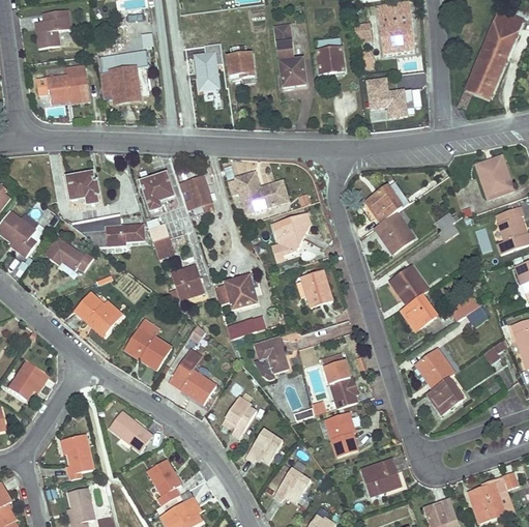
[(378,5),(379,12),(410,8),(409,2),(378,5)]
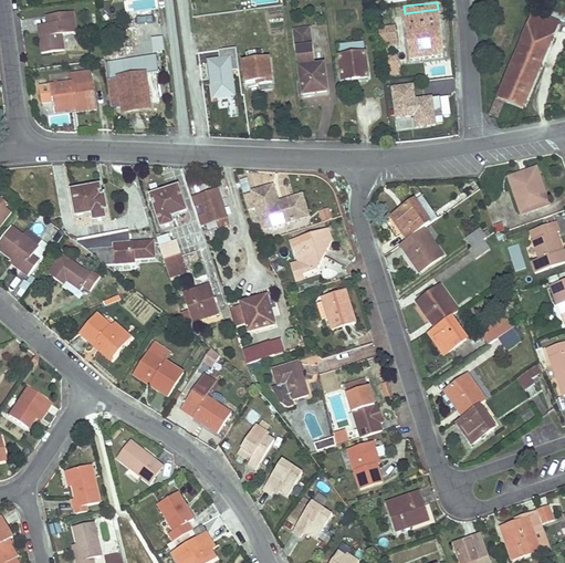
[(438,9),(405,13),(409,58),(442,54),(438,9)]
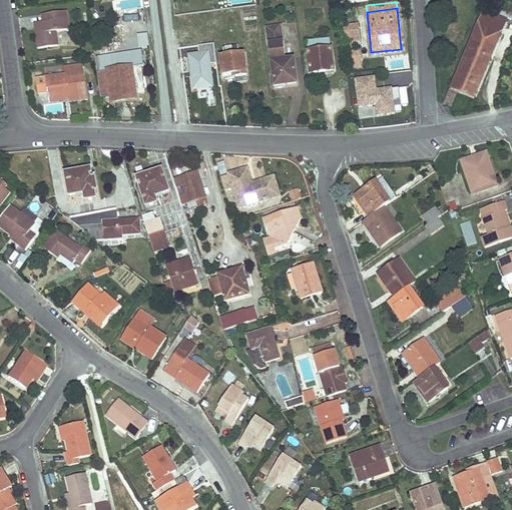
[(66,9),(42,12),(42,19),(43,24),(35,25),(38,46),(58,43),(56,28),(69,27),(66,9)]
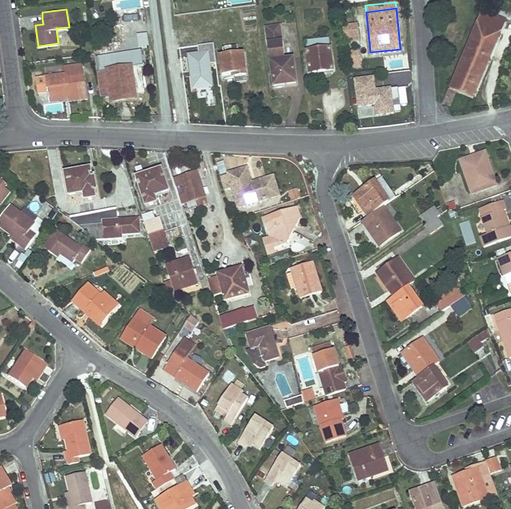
[(505,18),(483,9),(476,23),(443,101),(449,103),(456,89),(459,91),(472,96),(501,29),(505,18)]
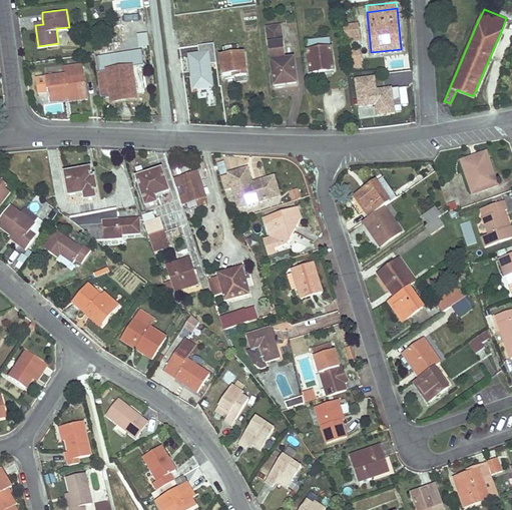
[(356,22),(345,24),(346,35),(358,33),(356,22)]
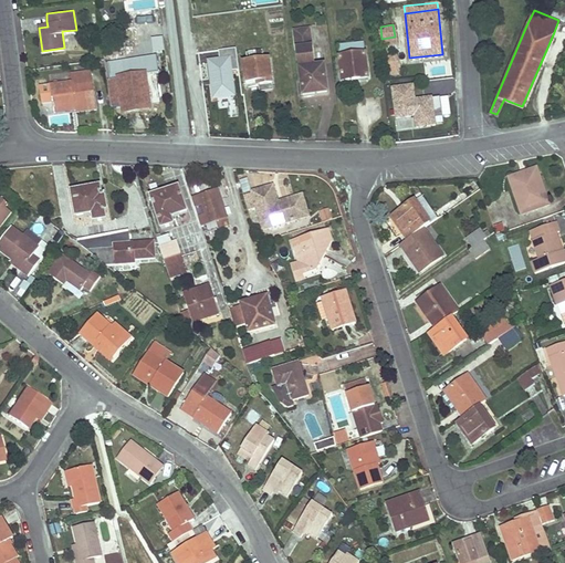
[(310,27),(294,29),(303,93),(327,90),(324,63),(315,64),(310,27)]
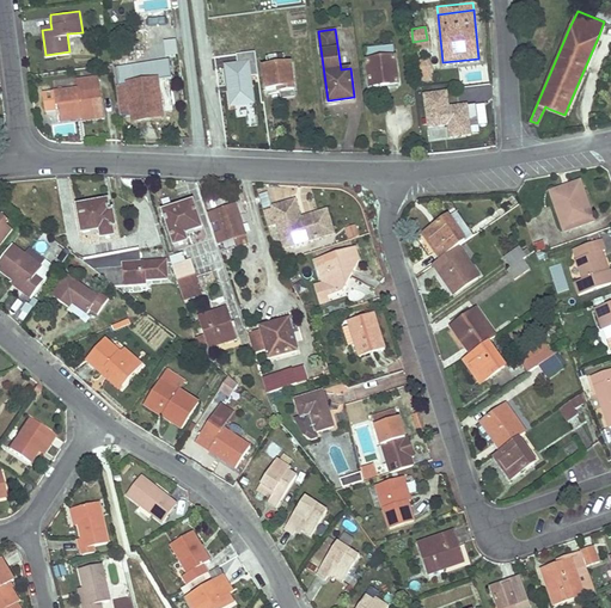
[(166,41),(153,43),(154,51),(167,50),(166,41)]
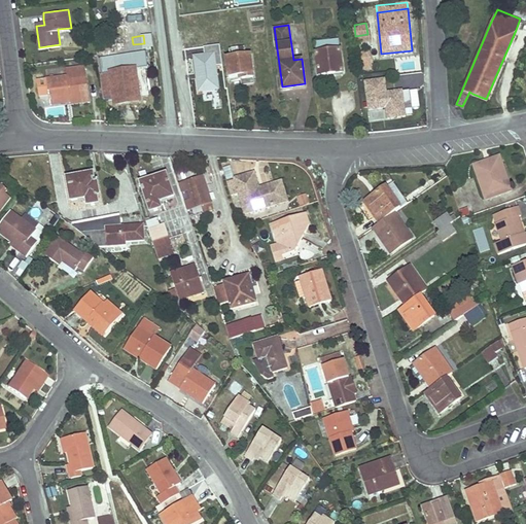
[(338,36),(313,39),(318,75),(342,71),(338,36)]
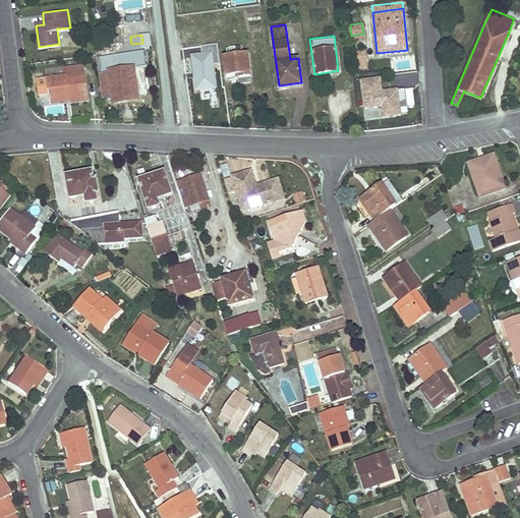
[(240,44),(226,46),(227,55),(223,55),(226,75),(237,73),(237,77),(250,76),(247,52),(241,53),(240,44)]
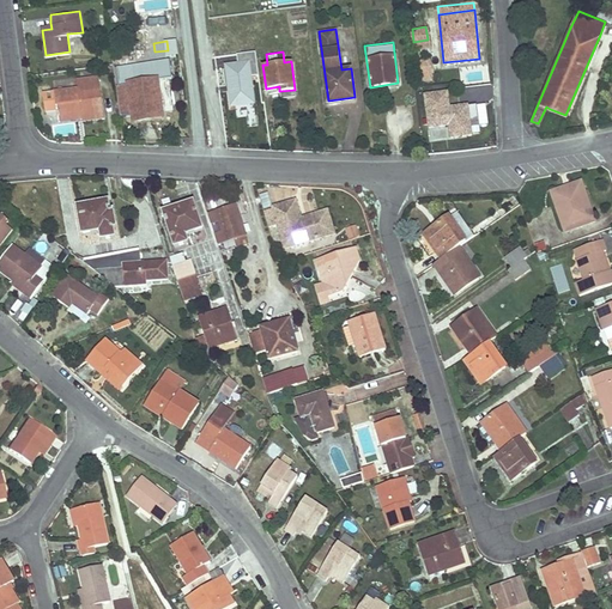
[(127,56),(115,58),(116,66),(129,64),(127,56)]
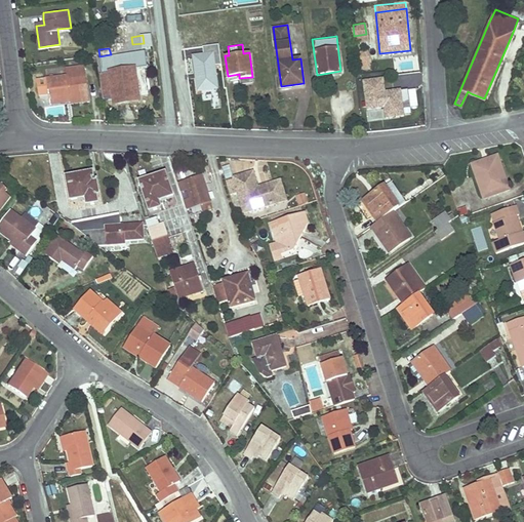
[(368,50),(358,50),(359,67),(369,67),(368,50)]
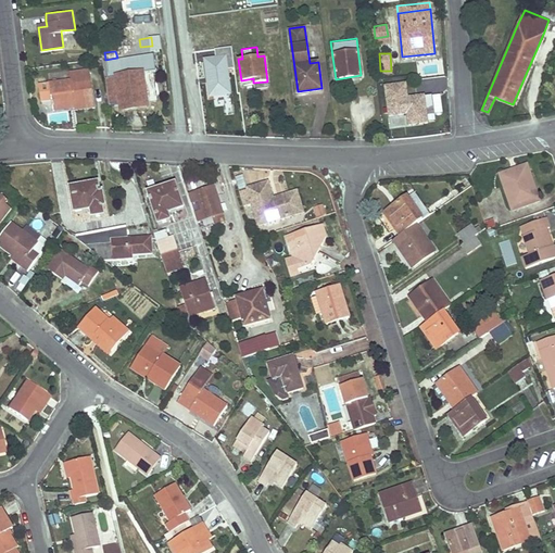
[(117,58),(105,60),(108,75),(116,74),(120,101),(146,97),(141,60),(139,60),(139,55),(117,58)]
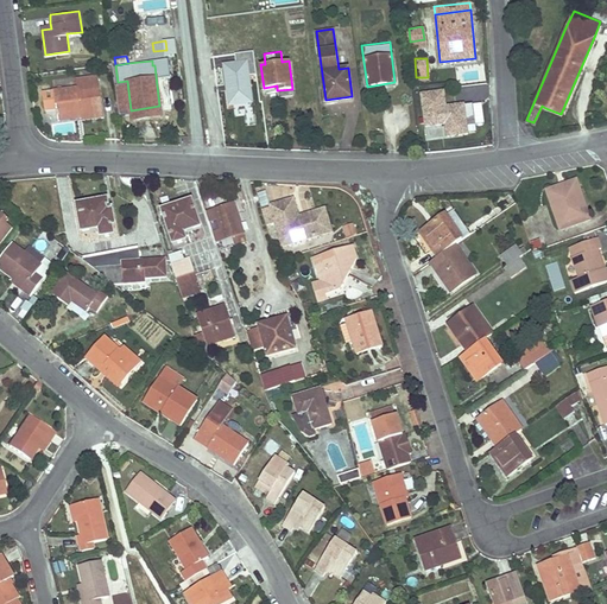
[(97,75),(76,77),(77,86),(54,89),(56,105),(57,112),(81,109),(81,114),(82,118),(103,115),(101,99),(97,75)]
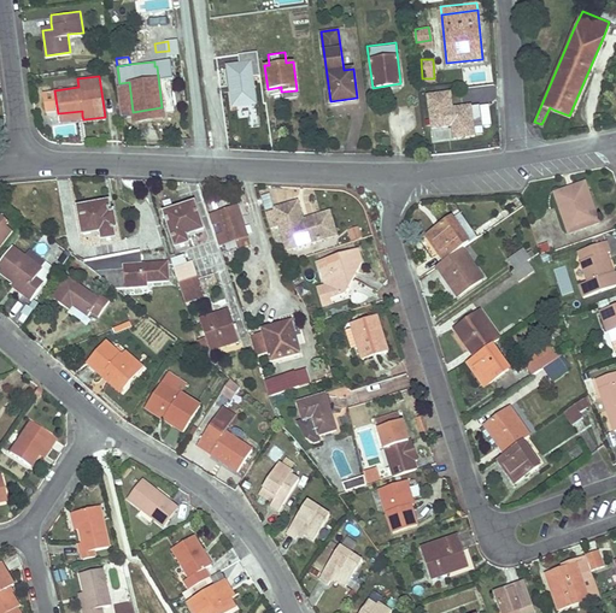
[(129,82),(119,83),(123,113),(133,112),(129,82)]
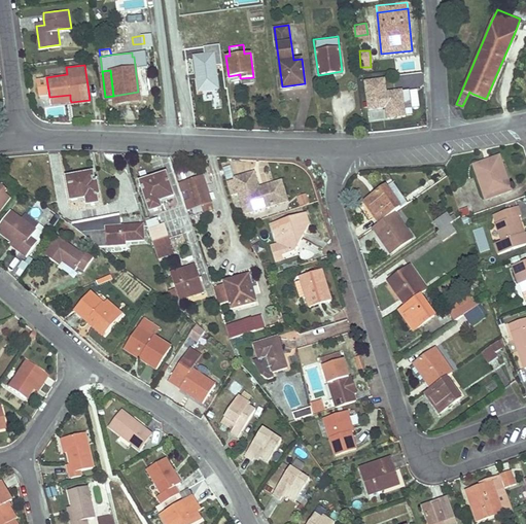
[(384,77),(365,79),(370,106),(387,104),(388,114),(406,112),(405,106),(412,105),(410,86),(400,88),(401,92),(395,92),(395,89),(386,91),(384,77)]
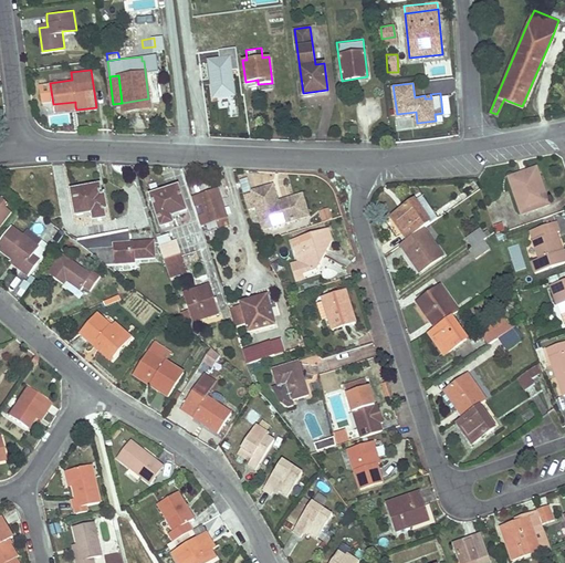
[(65,110),(50,113),(51,123),(67,120),(65,110)]
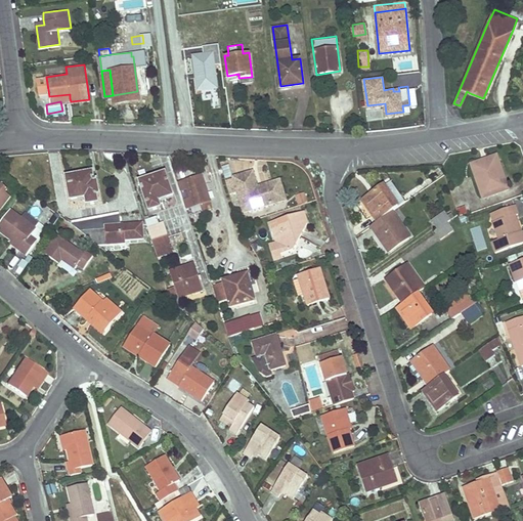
[(483,162),(498,157),(496,153),(482,158),(483,162)]
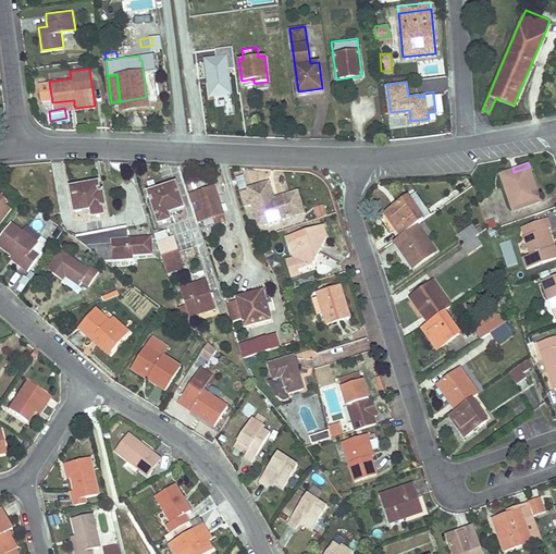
[(502,176),(514,208),(541,198),(530,167),(514,172),(513,168),(505,171),(502,176)]
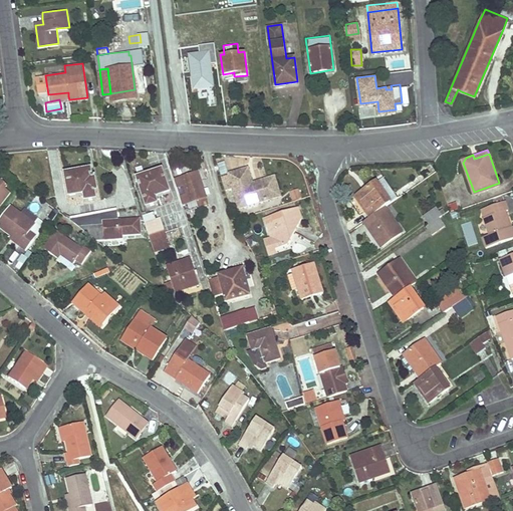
[(227,173),(221,175),(224,187),(231,185),(237,206),(272,195),(267,179),(252,183),(251,180),(246,165),(227,171),(227,173)]
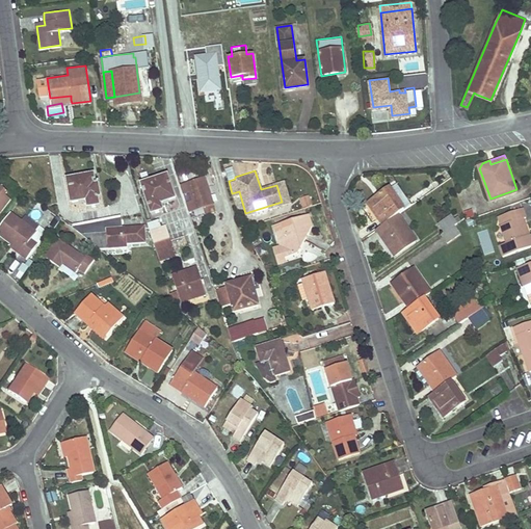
[(94,173),(67,178),(72,201),(86,197),(88,206),(99,204),(98,195),(100,194),(98,181),(95,181),(94,173)]
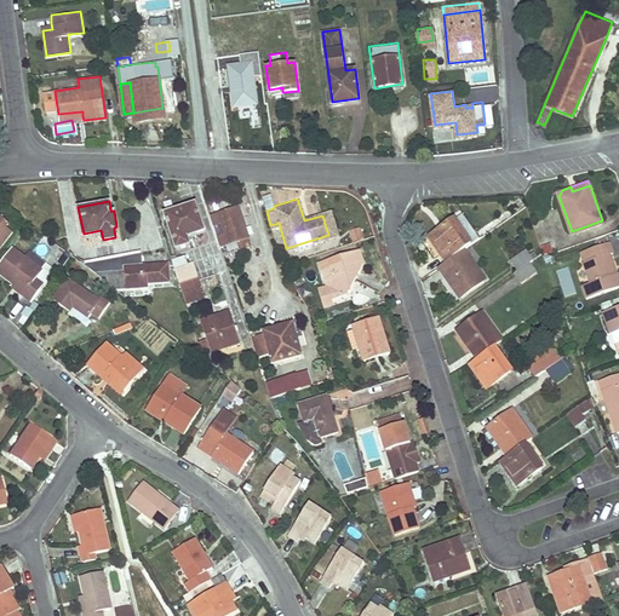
[(195,201),(165,212),(176,246),(189,242),(187,235),(205,229),(195,201)]
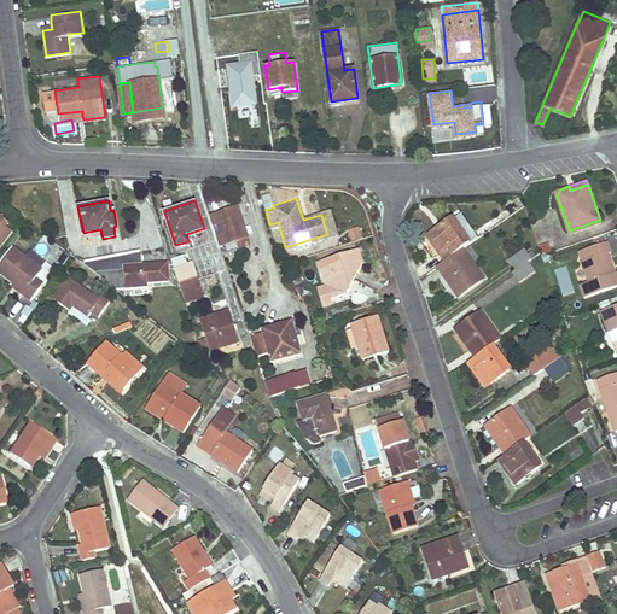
[(246,233),(237,203),(216,210),(220,220),(223,229),(227,240),(236,237),(246,233)]
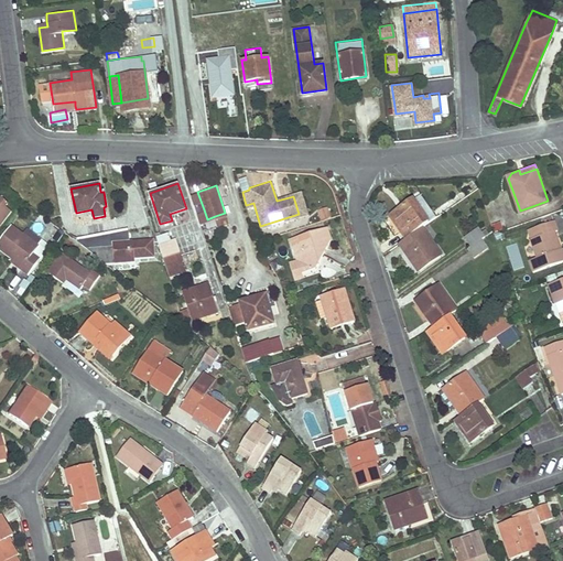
[(277,201),(293,196),(299,214),(306,212),(300,191),(292,193),(275,197),(277,201)]
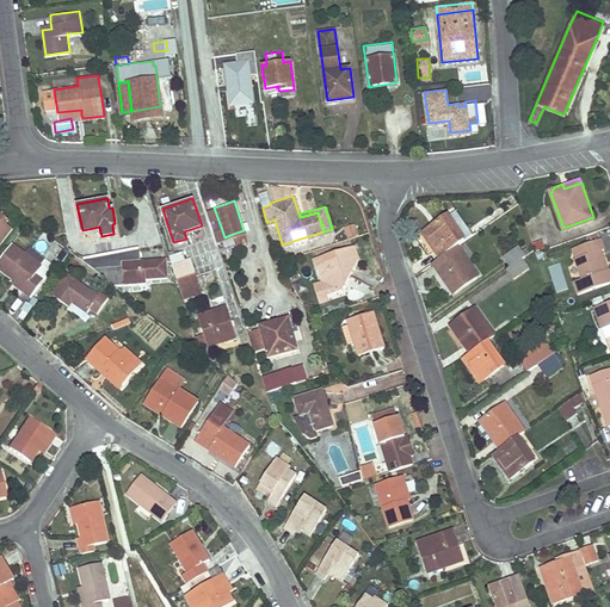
[(217,217),(214,208),(205,210),(209,221),(217,217)]
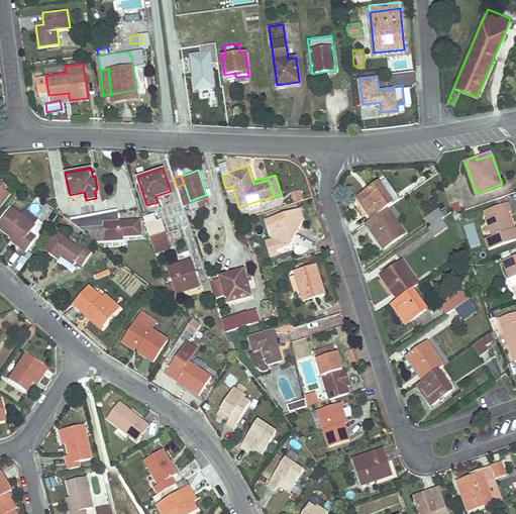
[(385,177),(357,197),(372,217),(386,206),(399,197),(385,177)]
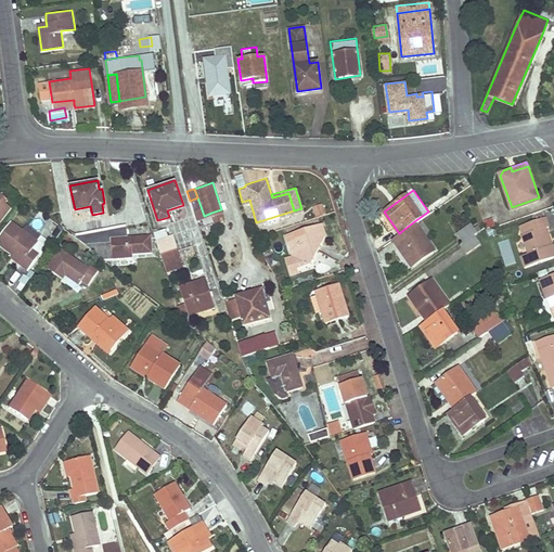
[(0,220),(11,206),(4,201),(7,197),(0,191),(0,220)]
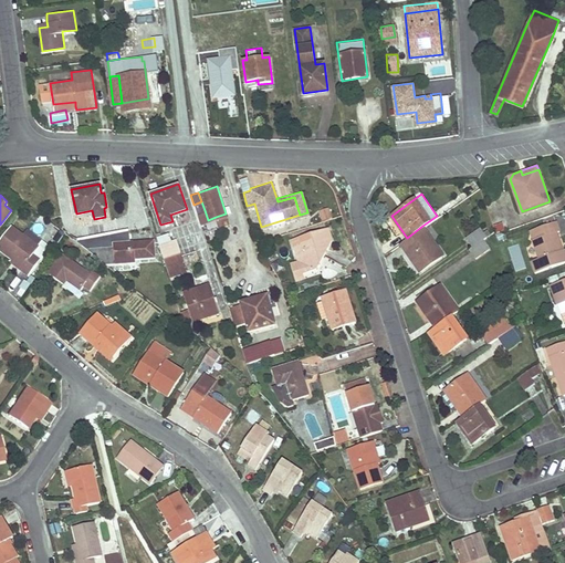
[(327,205),(317,208),(322,219),(332,216),(327,205)]
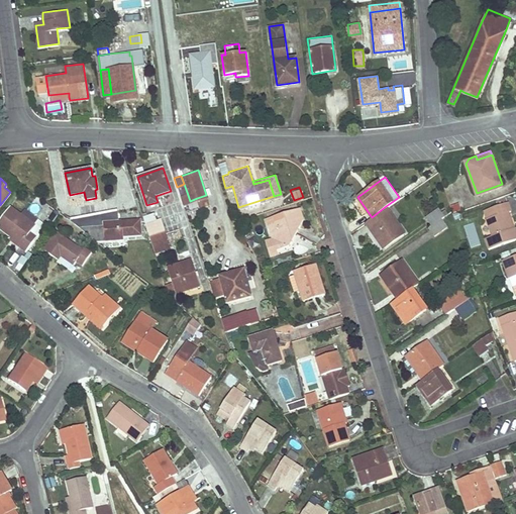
[(190,201),(187,192),(180,195),(182,203),(190,201)]
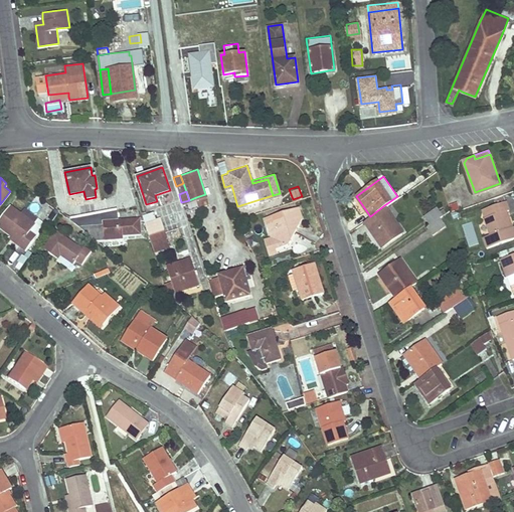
[(205,194),(196,197),(198,205),(208,201),(205,194)]
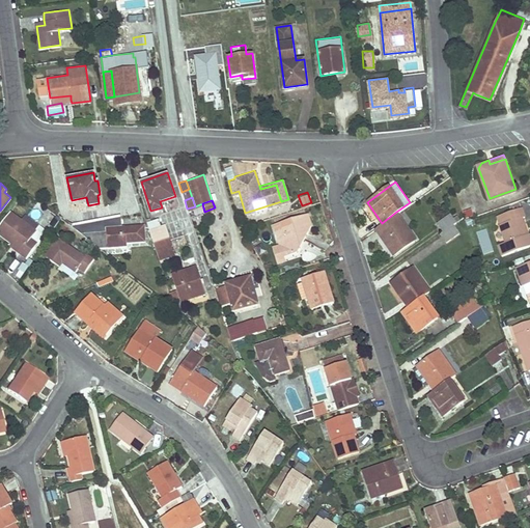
[(521,207),(504,213),(506,222),(500,224),(500,225),(504,241),(500,243),(498,244),(501,254),(529,244),(529,233),(529,232),(525,233),(519,218),(524,216),(521,207)]
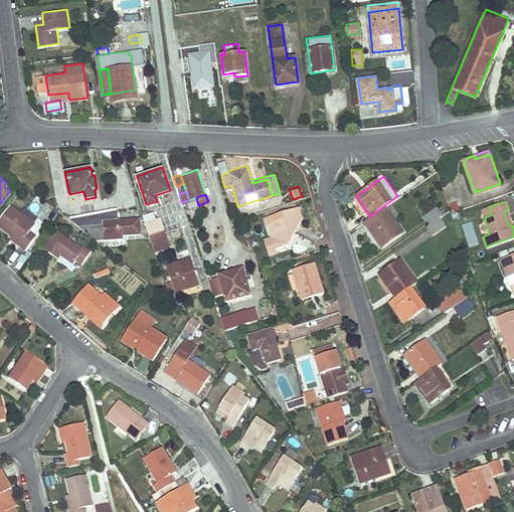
[(20,211),(10,204),(0,216),(0,226),(10,234),(20,241),(18,244),(25,248),(44,222),(39,218),(35,223),(20,211)]
